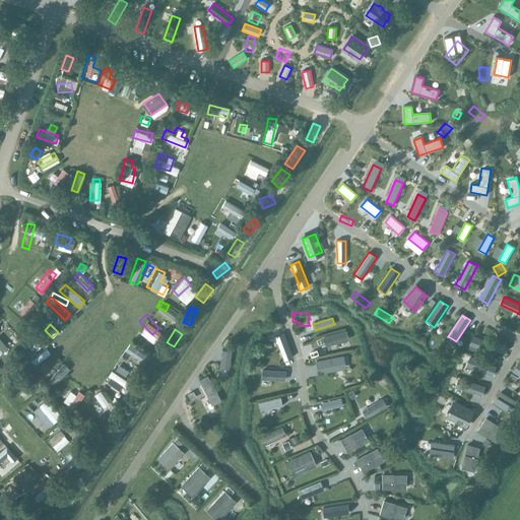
[(346,330),(323,337),(326,346),(339,342),(339,343),(349,340),(348,339),(346,330)]
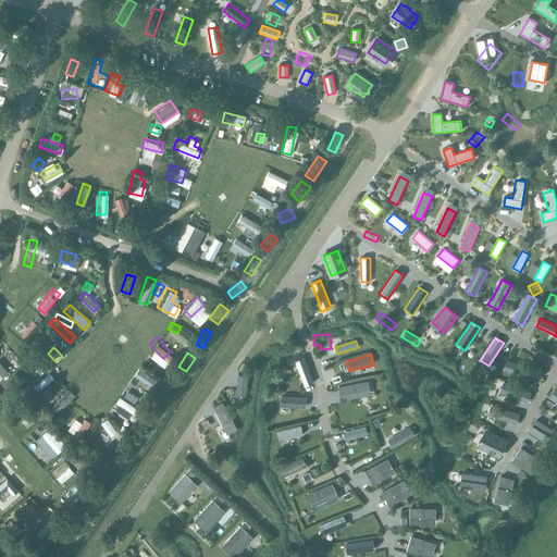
[(302,358),(294,362),(302,386),(312,383),(302,358)]
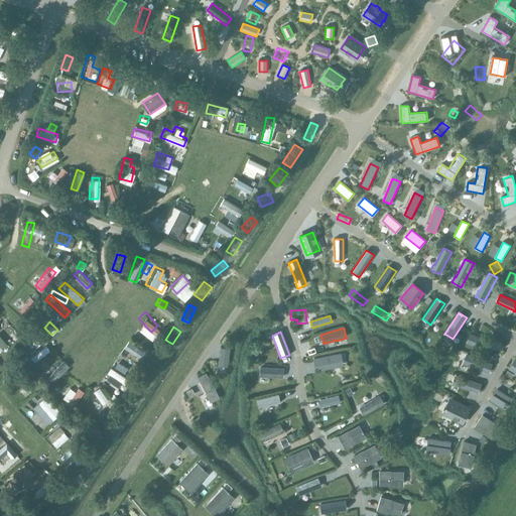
[(471,334),(467,343),(491,352),(494,344),(494,343),(489,341),(471,334)]
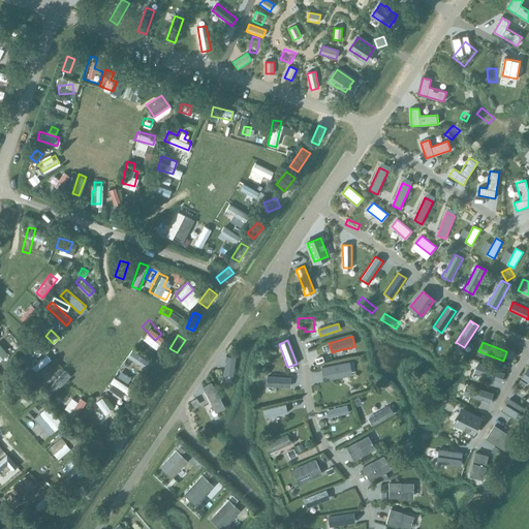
[(36,356),(41,353),(36,346),(26,353),(29,359),(34,354),(36,356)]
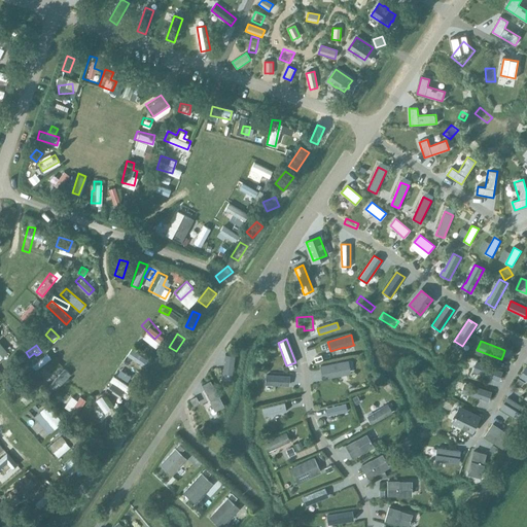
[(36,371),(51,359),(46,352),(31,363),(36,371)]
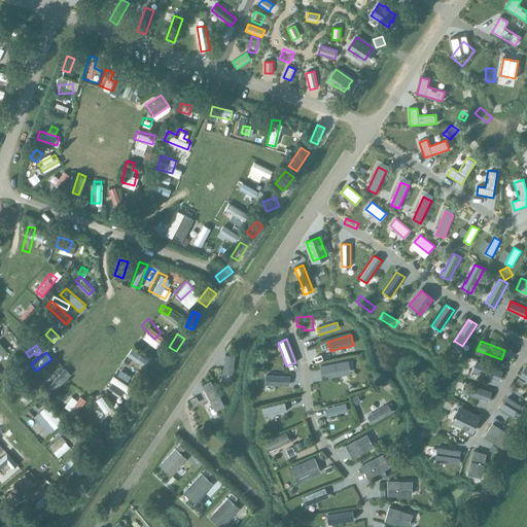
[(225,355),(223,369),(233,370),(234,356),(225,355)]
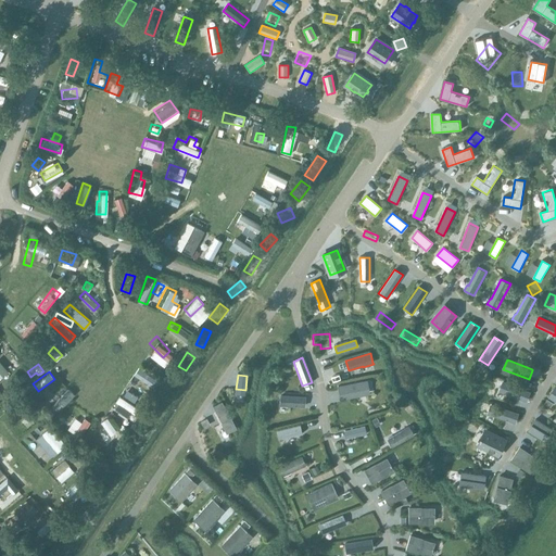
[(177,382),(168,378),(161,392),(169,397),(177,382)]
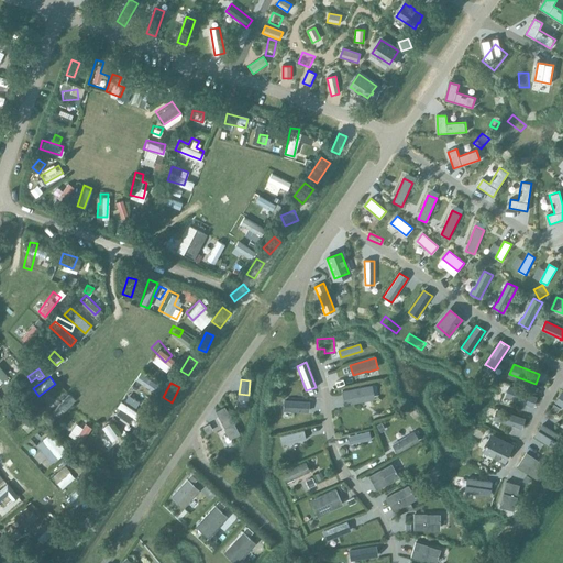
[(372,385),(342,392),(344,405),(374,399),(372,385)]
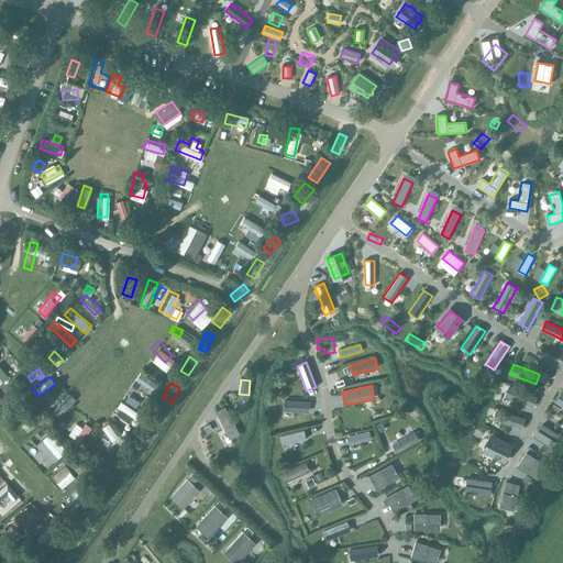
[(506,396),(505,397),(511,399),(511,398),(533,407),(538,397),(509,386),(506,396)]
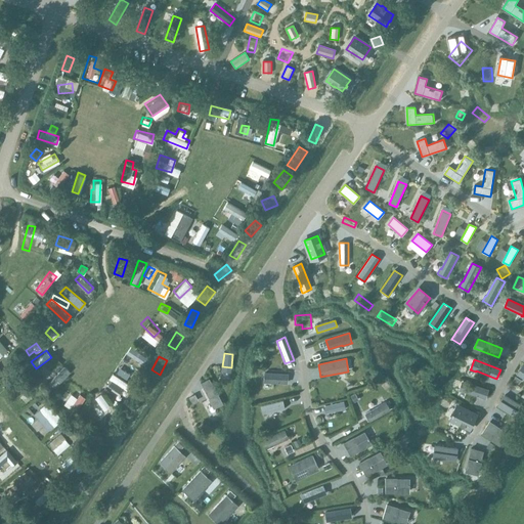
[(50,391),(68,380),(61,370),(44,382),(50,391)]
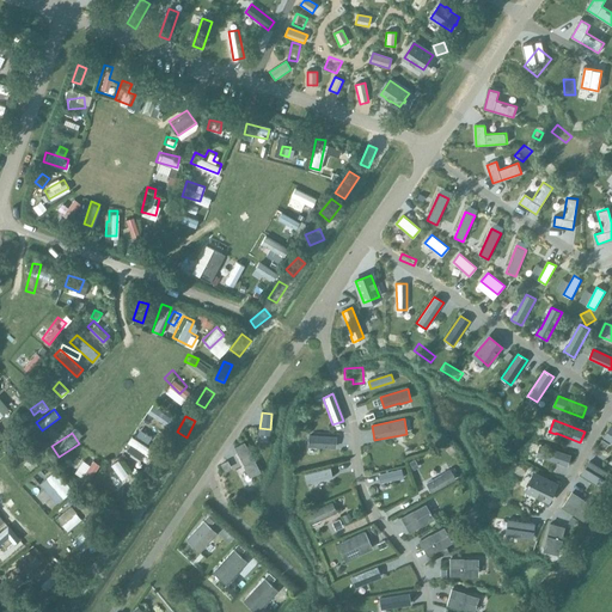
[(129,461),(138,465),(148,445),(129,435),(126,442),(136,448),(129,461)]
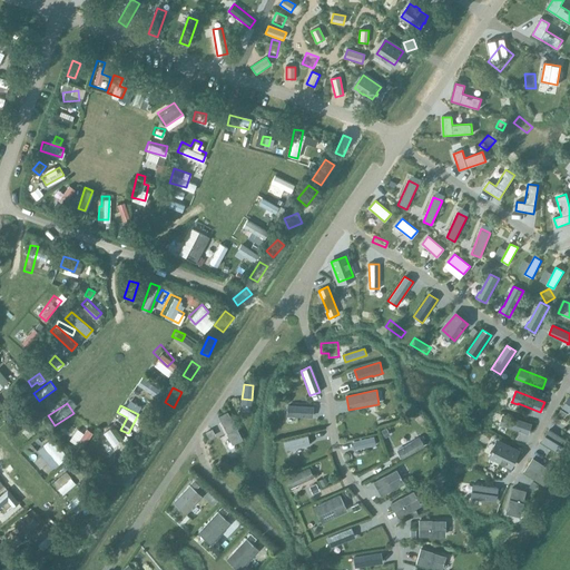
[(286,406),(286,416),(311,418),(312,408),(286,406)]
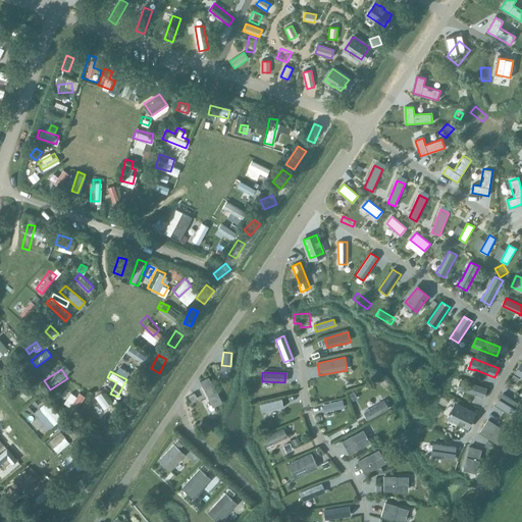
[(363,372),(347,373),(348,381),(363,380),(363,372)]
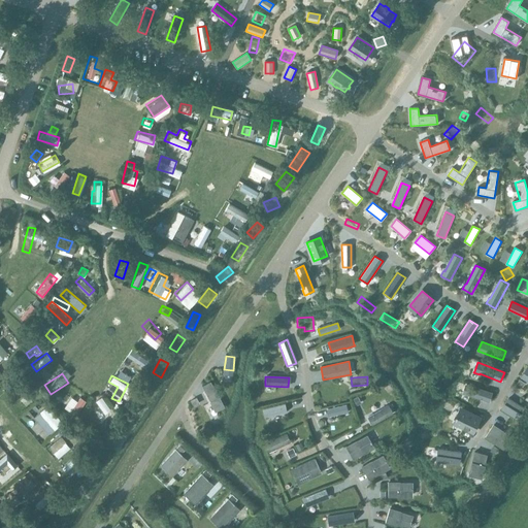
[(322,385),(325,393),(341,389),(338,380),(322,385)]
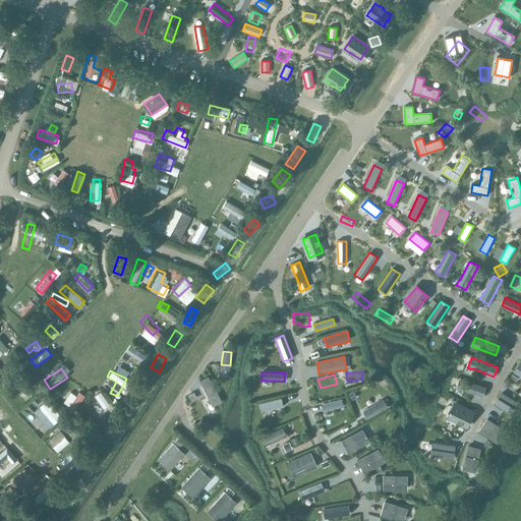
[(134,390),(141,396),(153,383),(146,377),(134,390)]
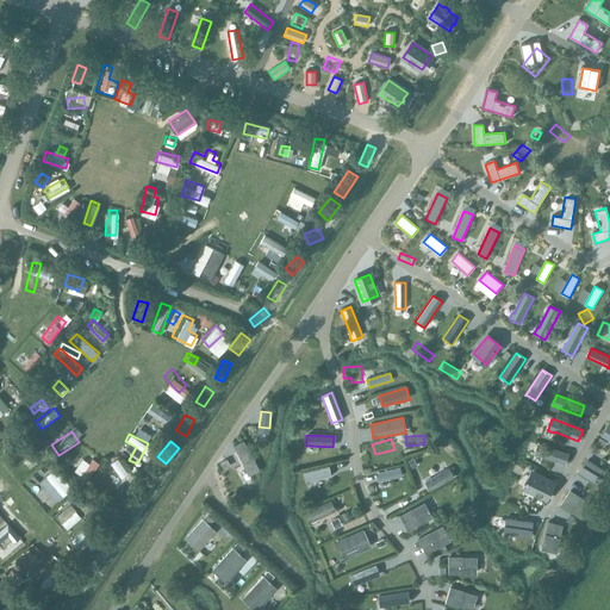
[(243,441),(234,446),(249,475),(259,471),(243,441)]
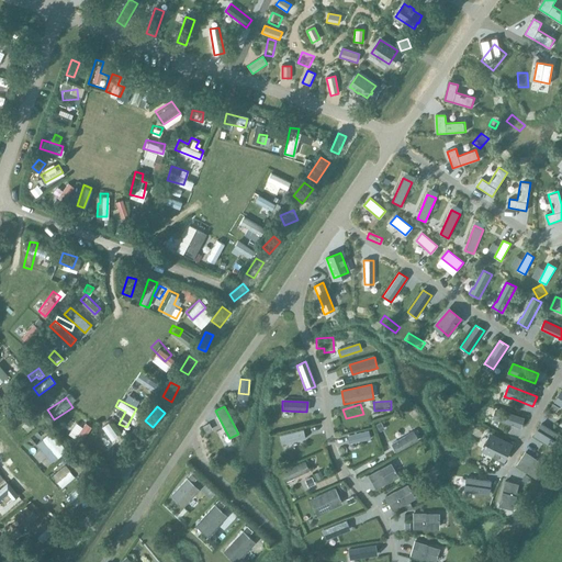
[(493,418),(493,419),(498,422),(498,420),(521,428),(525,417),(496,408),(493,418)]
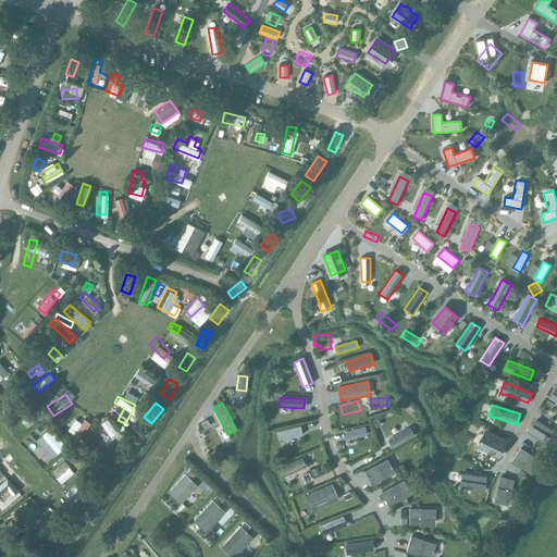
[(16,420),(21,426),(29,419),(25,413),(16,420)]
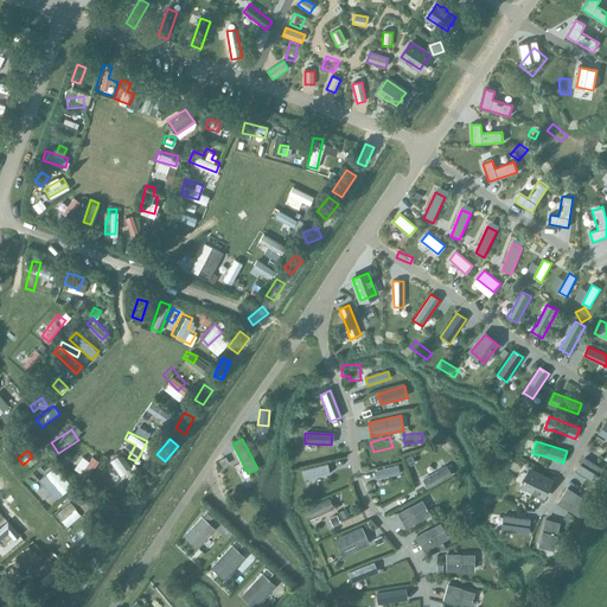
[(87,481),(98,458),(87,452),(76,475),(87,481)]
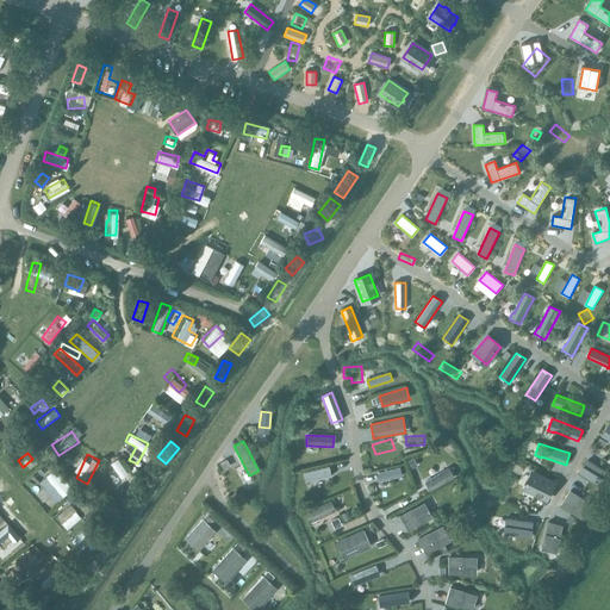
[(116,456),(106,464),(119,481),(129,474),(116,456)]
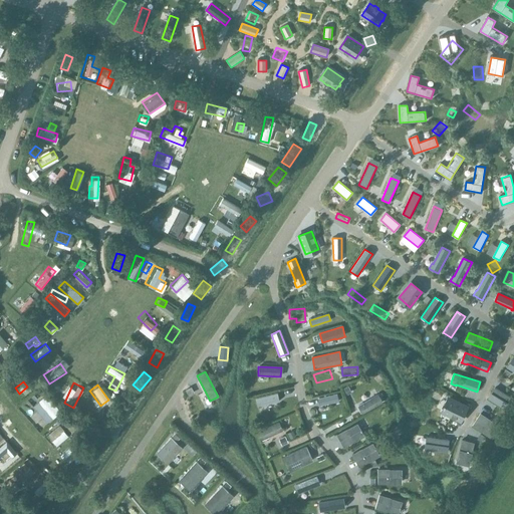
[(513,398),(495,387),(488,399),(508,411),(513,401),(513,398)]
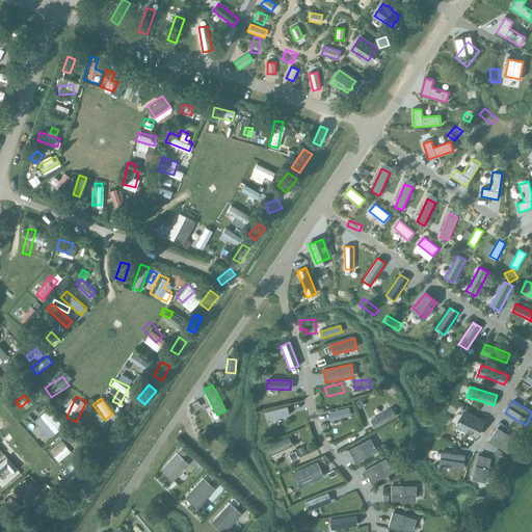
[(289,410),(288,408),(287,407),(286,407),(285,406),(280,408),(265,413),(266,420),(289,415),(289,414),(289,411),(289,410)]
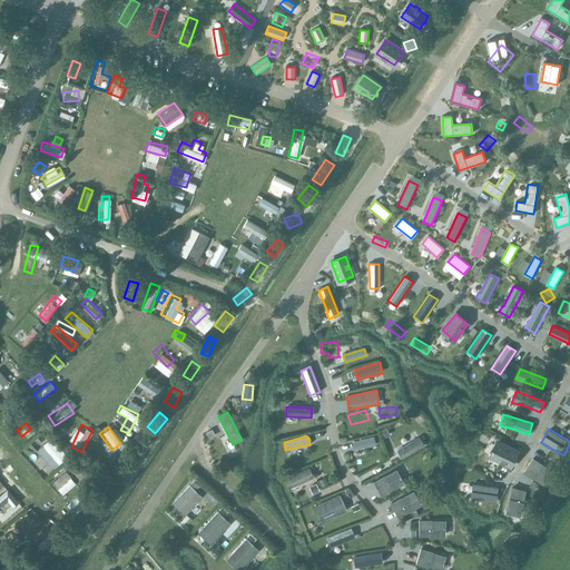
[(374,435),(351,440),(353,449),(376,444),(374,435)]
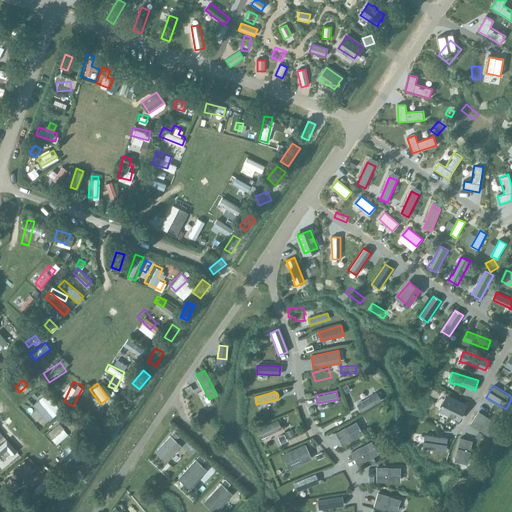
[(117,404),(123,411),(135,400),(129,393),(117,404)]
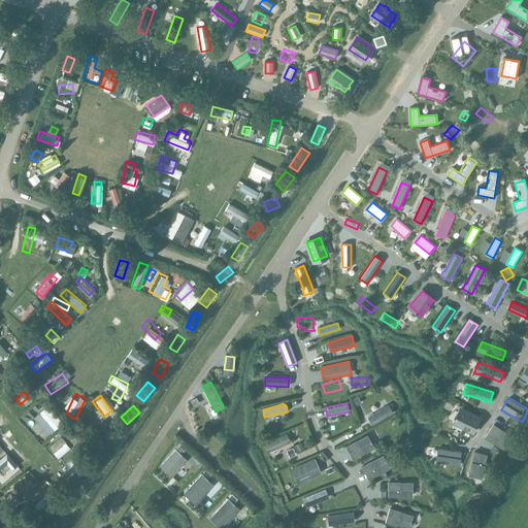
[(39,410),(53,431),(58,427),(45,406),(39,410)]
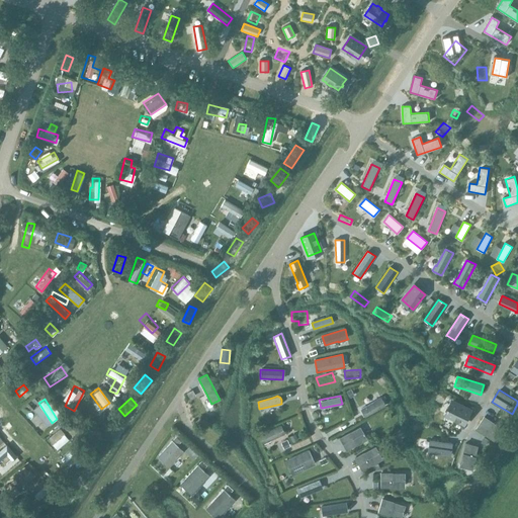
[(378,399),(374,402),(374,403),(361,410),(365,417),(384,406),(383,405),(383,403),(382,401),(381,400),(380,399),(379,399),(378,399)]
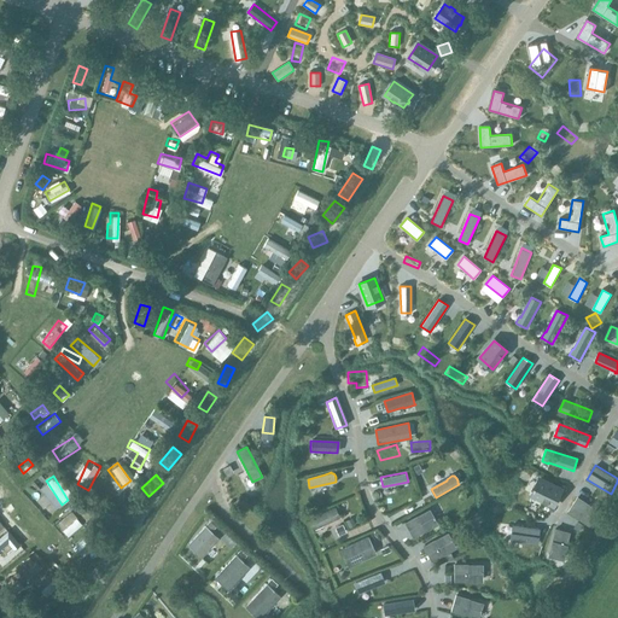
[(239,497),(254,485),(246,478),(233,490),(239,497)]
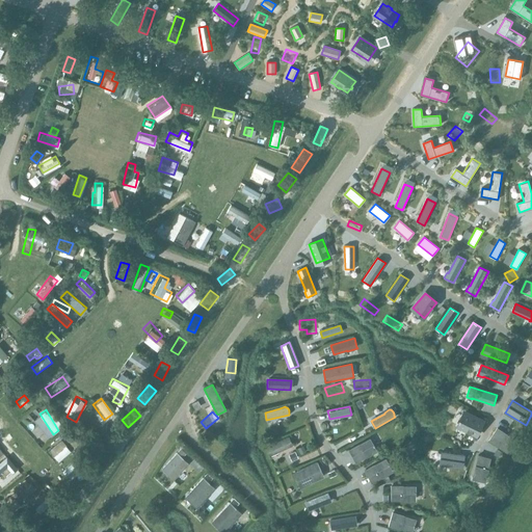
[(478,435),(484,422),(467,413),(460,426),(478,435)]
